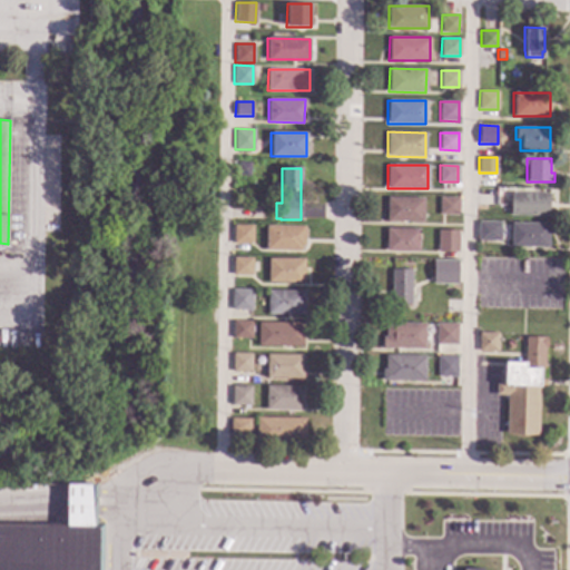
[(548,215),(510,214),(510,193),(549,193),(548,215)]
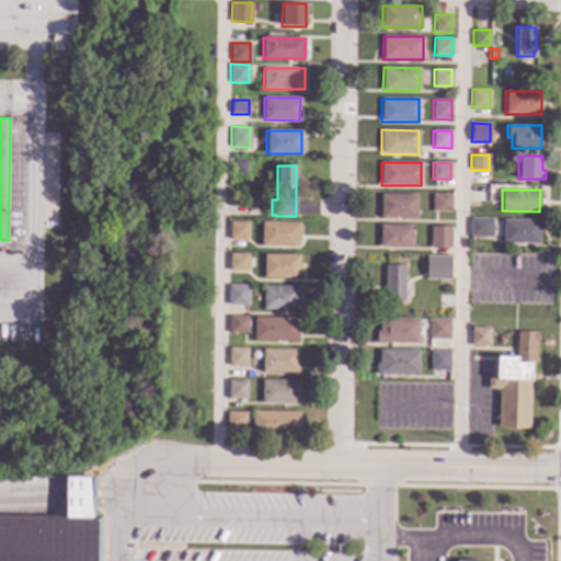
[(415,218),(381,217),(381,194),(416,195),(415,218)]
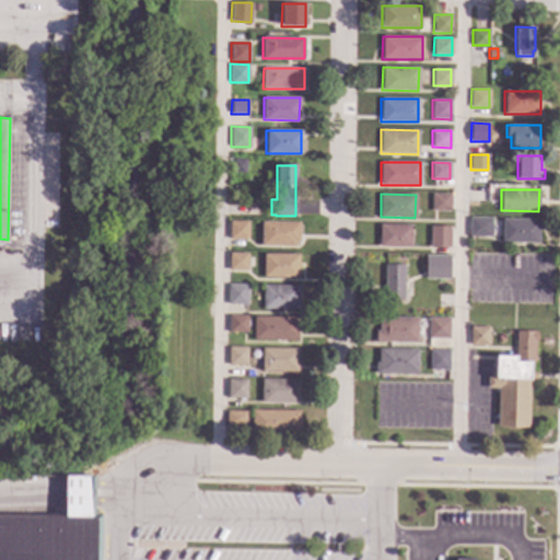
[(450,210),(431,210),(431,194),(451,194),(450,210)]
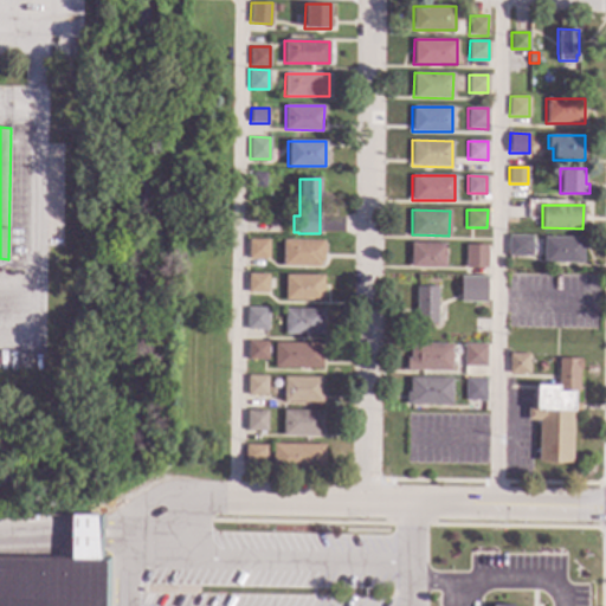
[(532,236),(532,256),(508,256),(508,236),(532,236)]
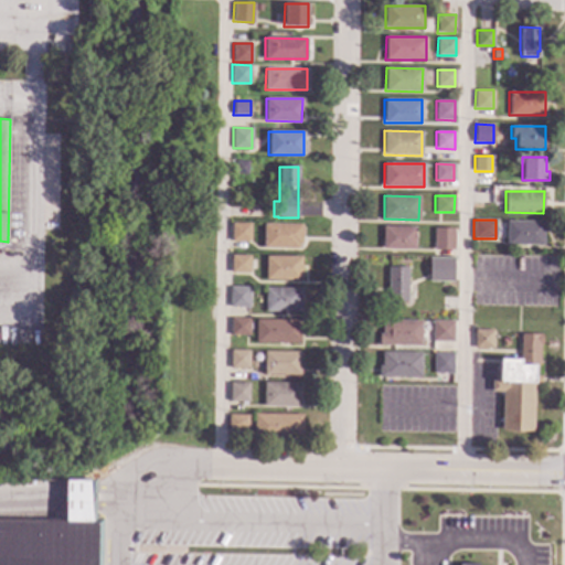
[(543,245),(507,244),(507,221),(543,221),(543,245)]
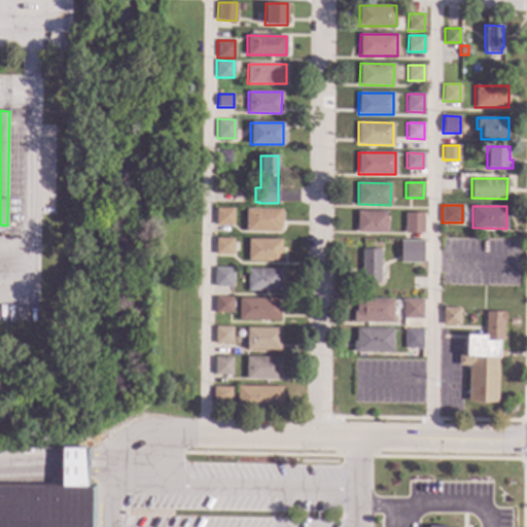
[(233,225),(216,225),(216,208),(234,208),(233,225)]
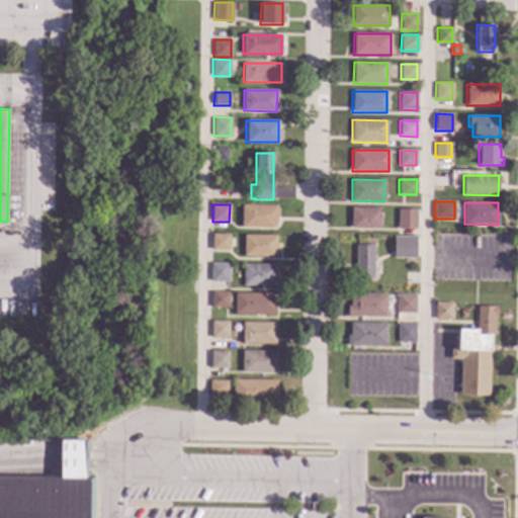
[(276,224),(273,224),(273,227),(242,227),(242,205),(276,205),(276,224)]
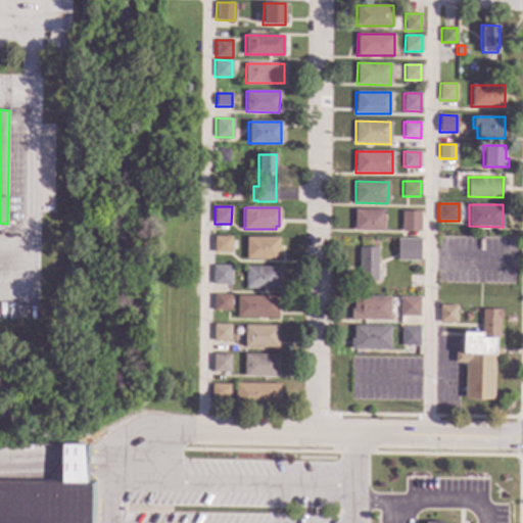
[(384,231),(353,231),(354,209),(384,209),(384,231)]
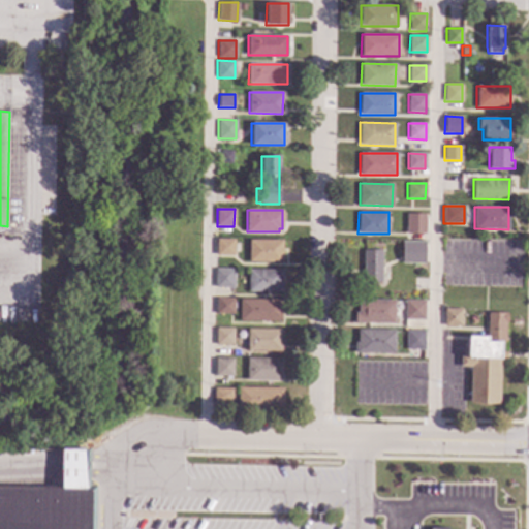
[(425,234),(406,234),(406,214),(425,214),(425,234)]
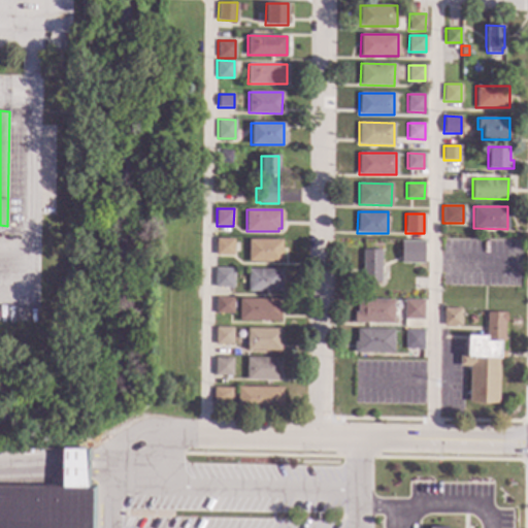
[(233,255),(216,255),(216,238),(233,238),(233,255)]
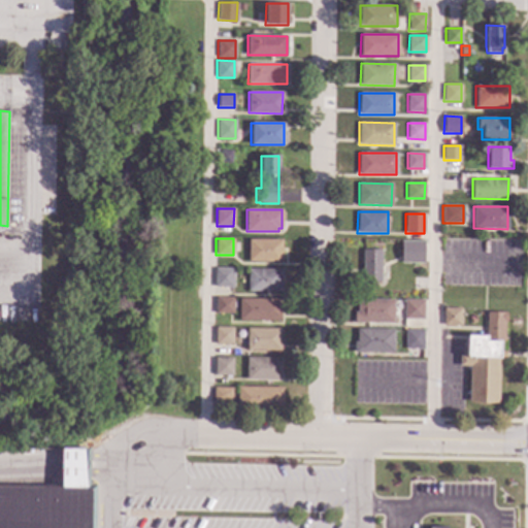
[(281,261),(248,261),(248,239),(281,240),(281,261)]
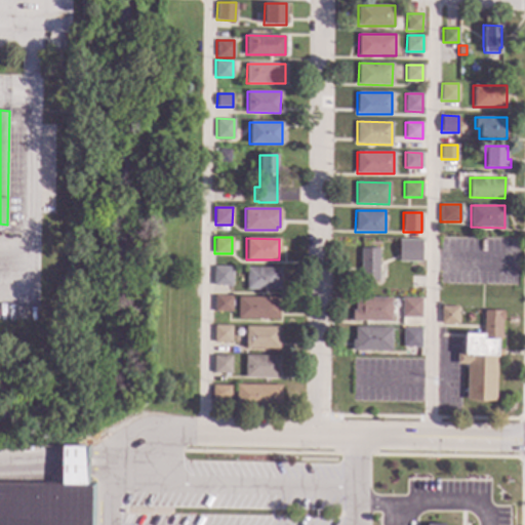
[(421,261),(399,261),(399,239),(421,240),(421,261)]
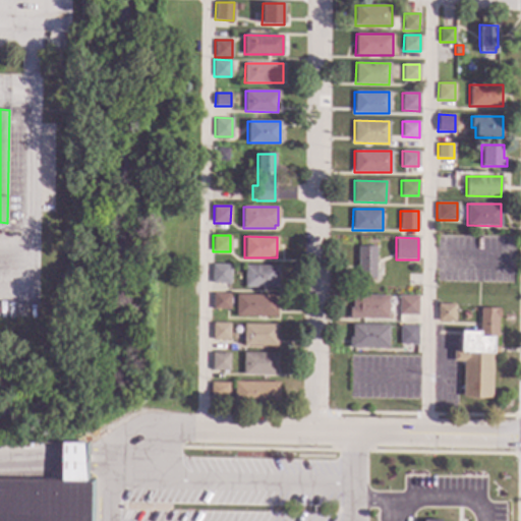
[(375,278),(357,278),(357,246),(375,246),(375,278)]
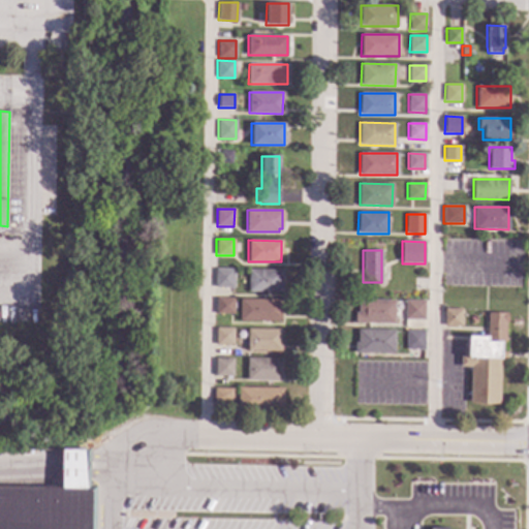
[(234,287),(215,287),(216,269),(234,269),(234,287)]
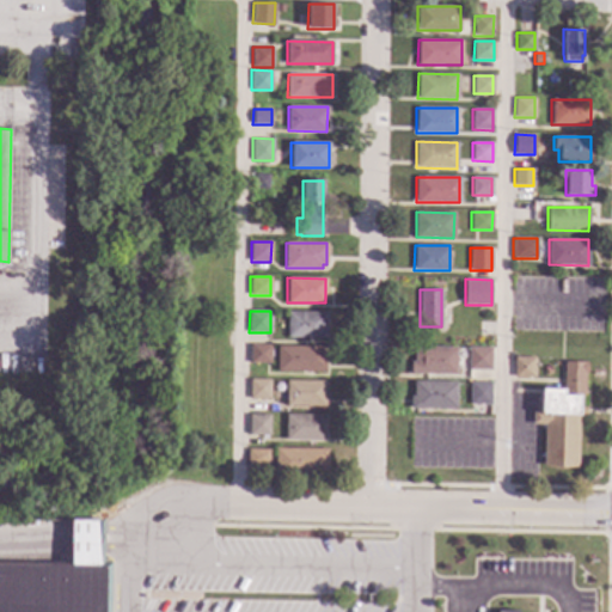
[(325,337),(287,337),(287,312),(326,313),(325,337)]
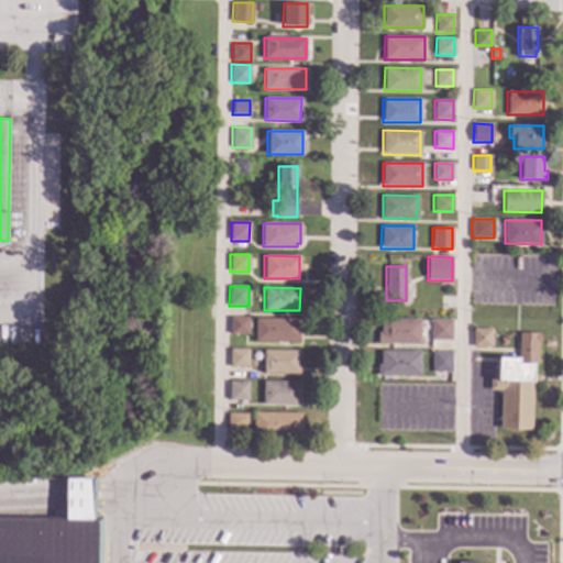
[(247,334),(230,333),(230,317),(249,317),(247,334)]
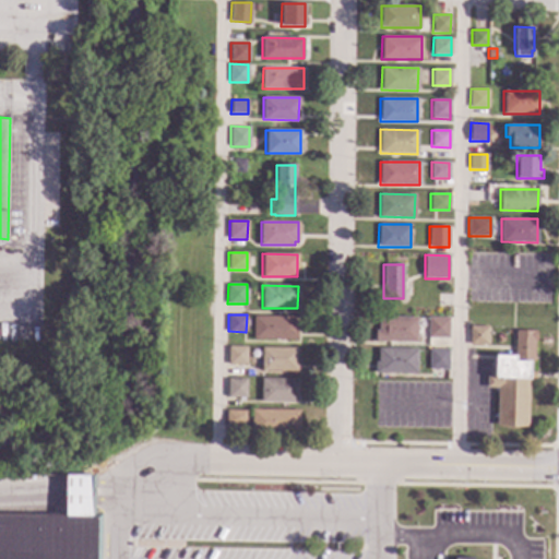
[(297,340),(252,339),(253,317),(297,317),(297,340)]
